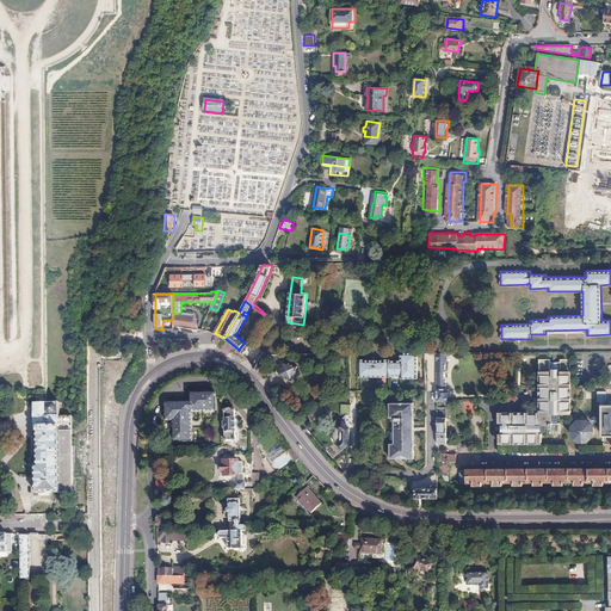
[(173,314),(173,320),(173,325),(186,328),(198,329),(196,323),(192,322),(192,315),(190,314),(190,316),(173,314)]
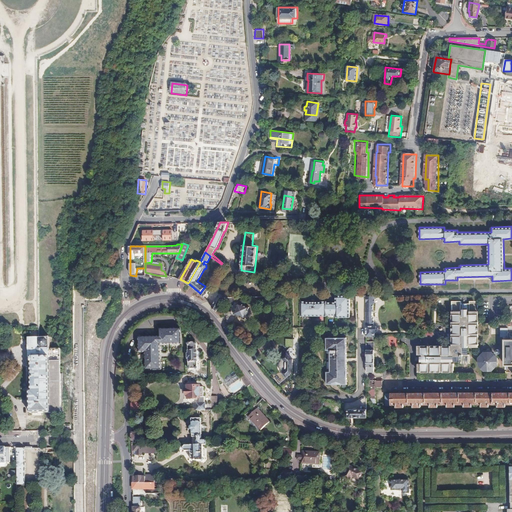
[(80,277),(95,277),(95,269),(100,269),(100,265),(80,264),(80,277)]
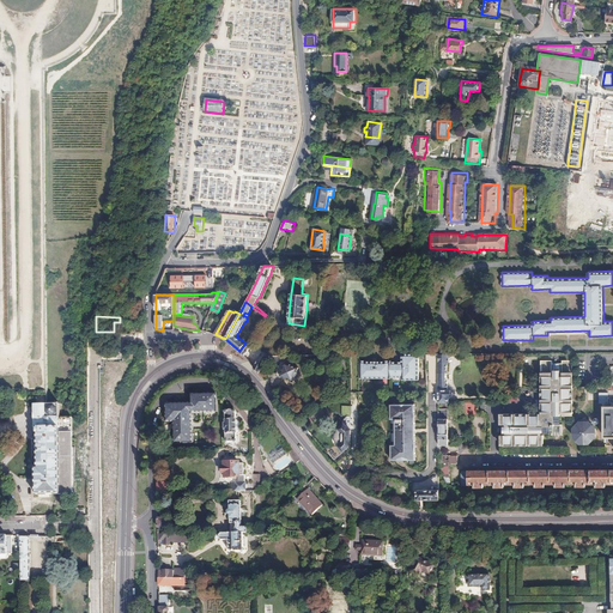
[(248,340),(246,343),(240,351),(244,356),(250,347),(248,345),(250,343),(248,340)]
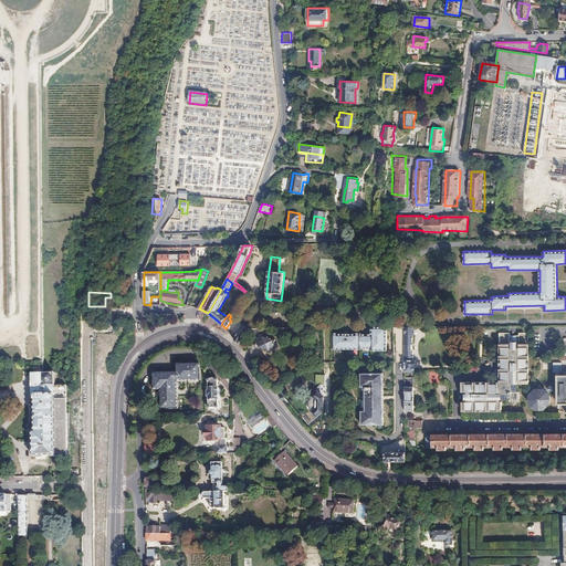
[(388,350),(388,332),(388,327),(373,327),(373,335),(362,336),(362,334),(356,334),(356,335),(339,335),(333,335),(333,350),(362,350),(362,349),(373,349),(373,350),(388,350)]
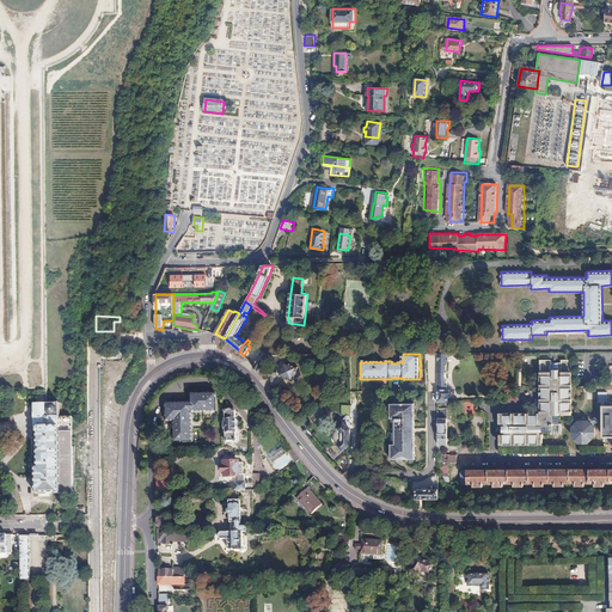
[(444,365),(444,354),(438,354),(438,402),(445,402),(448,402),(448,396),(450,396),(452,395),(452,390),(450,389),(446,389),(446,381),(445,381),(445,375),(446,375),(446,365),(444,365)]
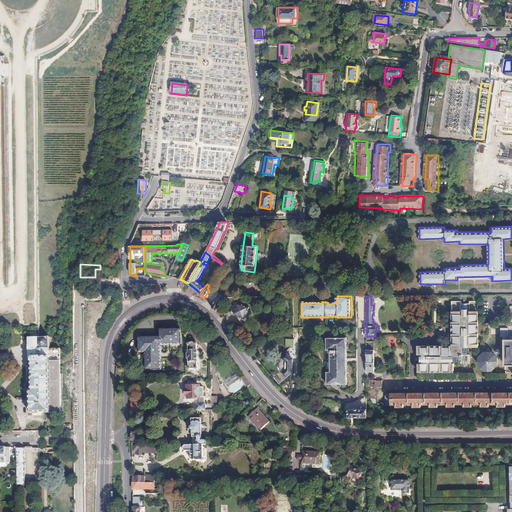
[(218,297),(213,306),(217,312),(225,297),(218,297)]
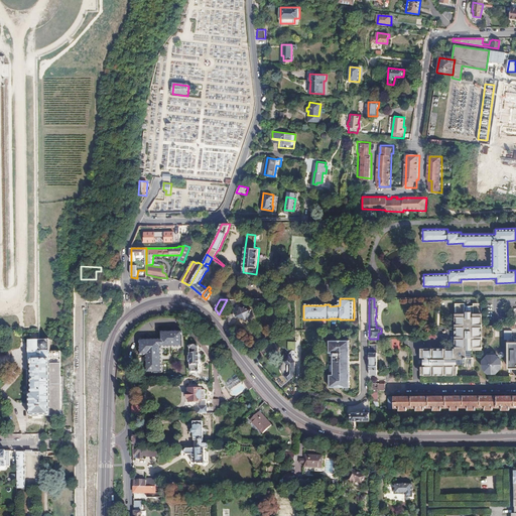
[(235,311),(234,314),(241,317),(240,318),(247,320),(251,309),(246,307),(248,303),(242,301),(241,305),(238,304),(236,307),(235,307),(234,311),(235,311)]
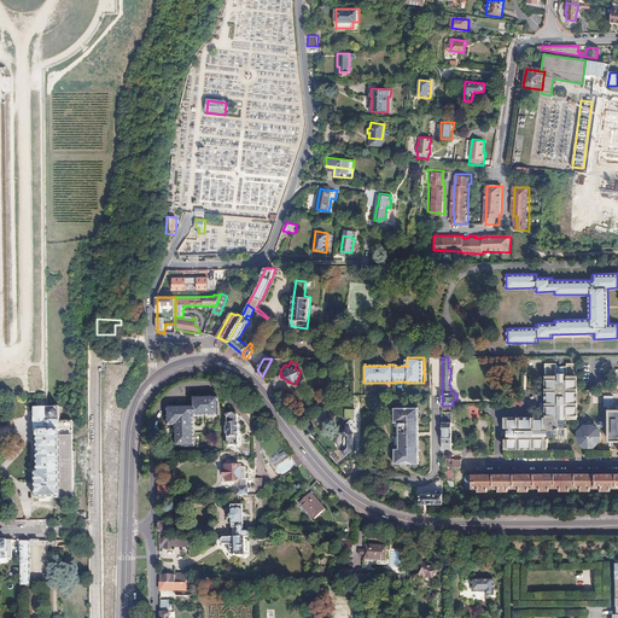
[(543,417),(503,417),(505,444),(505,448),(547,448),(547,438),(544,438),(544,436),(558,436),(558,426),(566,426),(566,417),(569,417),(569,419),(575,419),(576,419),(576,417),(577,402),(578,402),(578,404),(589,404),(589,390),(578,390),(578,392),(576,392),(576,363),(565,363),(565,367),(555,367),(555,363),(544,363),(543,417)]
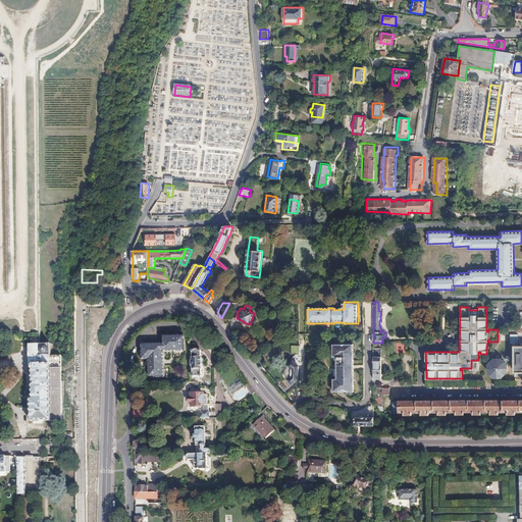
[(163,344),(143,344),(143,359),(148,359),(148,377),(164,377),(164,352),(185,352),(186,336),(163,336),(163,344)]
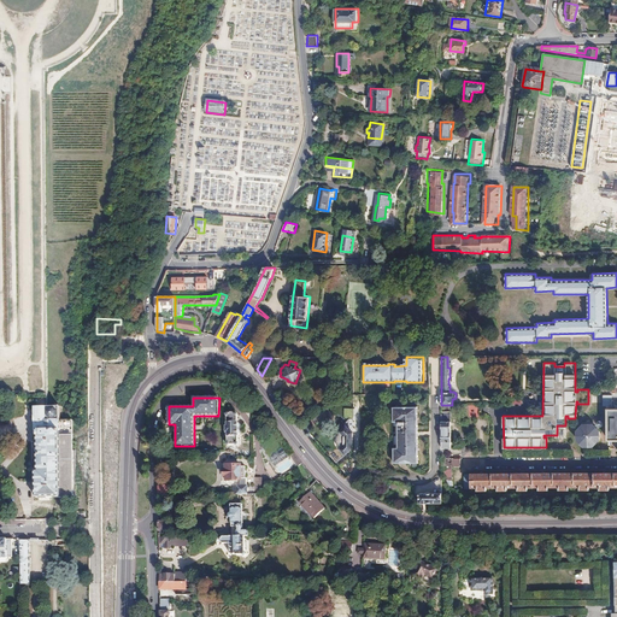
[(421,416),(419,405),(394,406),(395,462),(405,462),(406,463),(410,463),(410,462),(421,462),(421,451),(422,451),(422,446),(421,446),(421,421),(421,416)]
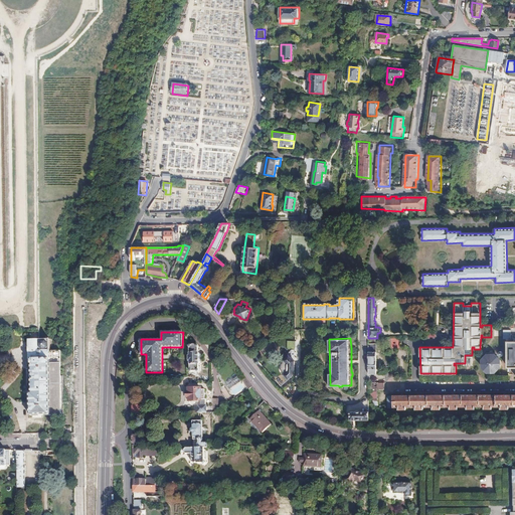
[(374,338),(368,338),(370,372),(378,372),(376,343),(374,343),(374,338)]
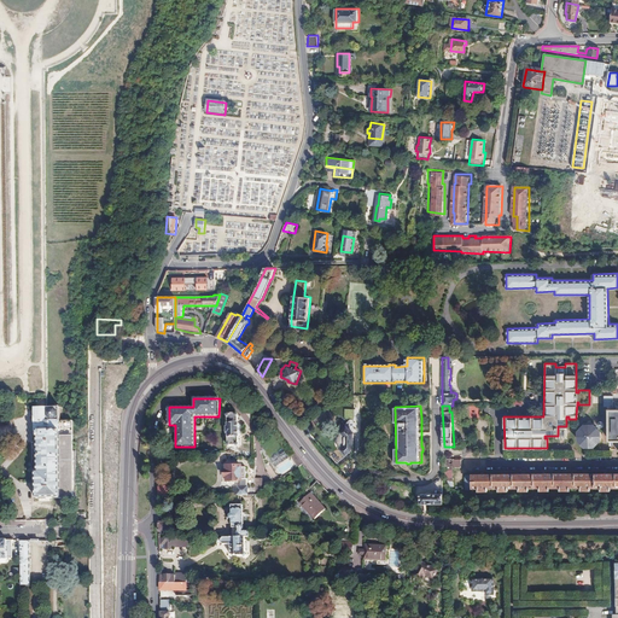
[(35,431),(38,431),(38,471),(35,471),(36,497),(60,497),(60,499),(74,499),(73,437),(73,421),(63,421),(59,423),(59,420),(59,408),(47,408),(35,408),(35,431)]
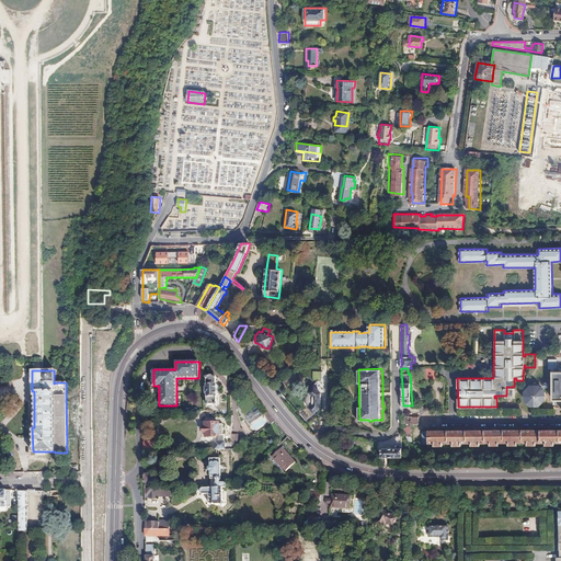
[(207,378),(206,378),(206,379),(207,379),(206,387),(205,388),(205,395),(207,395),(206,398),(207,398),(207,401),(206,401),(206,402),(209,402),(209,403),(214,403),(214,402),(216,402),(216,401),(215,401),(216,396),(217,395),(217,391),(216,391),(216,389),(217,390),(217,388),(217,386),(216,385),(216,382),(215,382),(215,379),(216,379),(216,378),(214,378),(213,376),(212,375),(209,375),(207,376),(207,378)]
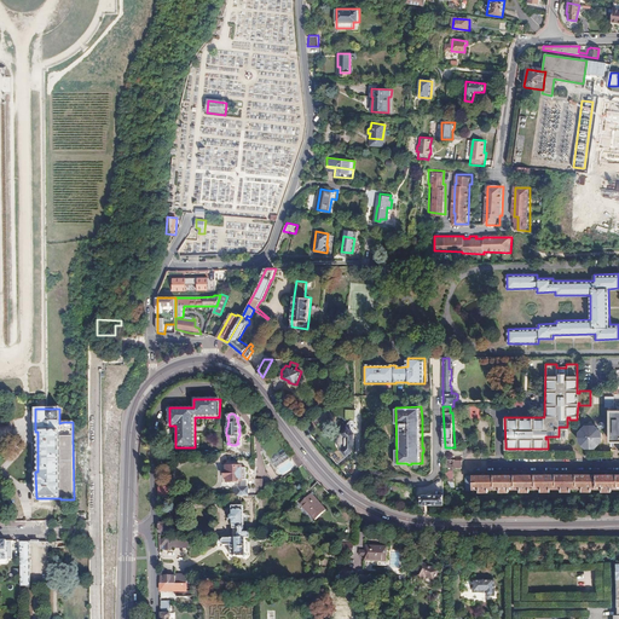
[(337,464),(354,450),(354,434),(347,427),(341,432),(342,434),(340,437),(339,439),(337,444),(341,447),(331,457),(337,464)]
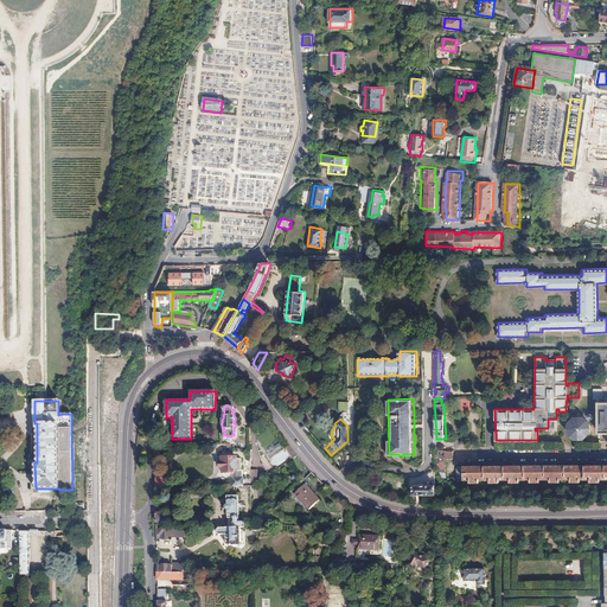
[(557,419),(556,419),(548,419),(548,428),(548,430),(557,429),(557,419)]
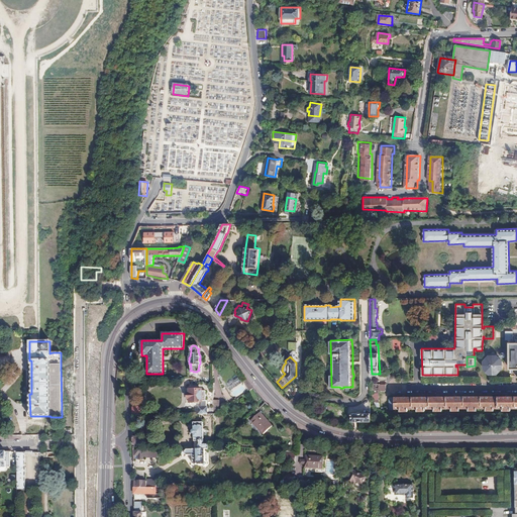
[(502,369),(502,368),(502,364),(502,362),(497,356),(489,356),(484,362),(484,369),(489,375),(497,375),(502,369)]
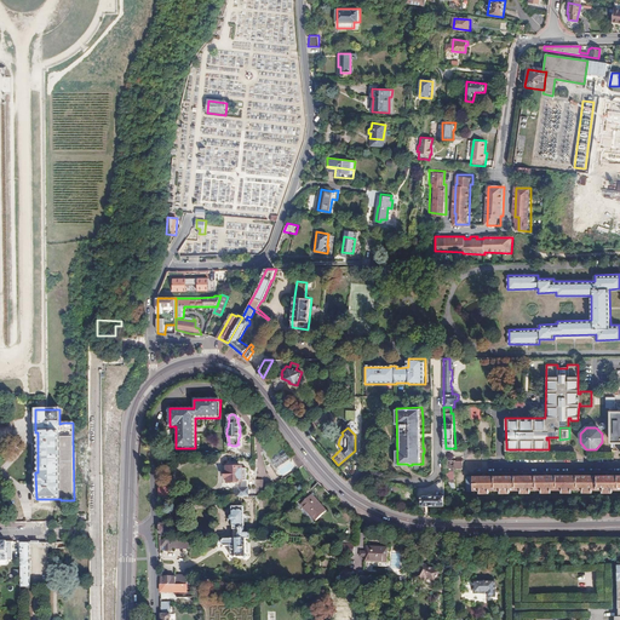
[(464,463),(445,460),(445,477),(445,487),(445,491),(453,489),(453,469),(464,469),(464,463)]
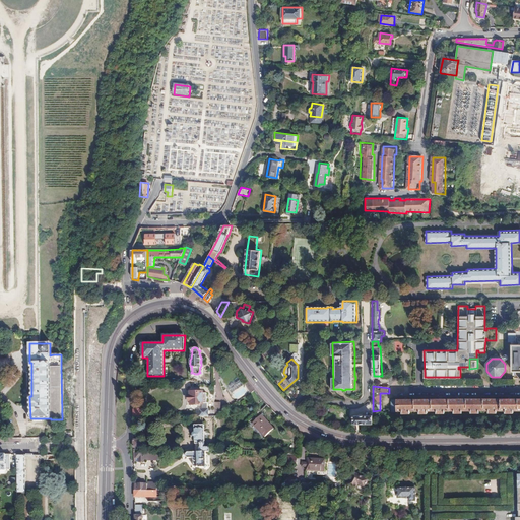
[(197,416),(209,416),(209,409),(206,409),(207,404),(206,394),(203,394),(202,393),(191,393),(191,396),(189,397),(188,397),(188,401),(188,402),(191,401),(191,405),(200,404),(201,409),(201,410),(197,410),(197,416)]
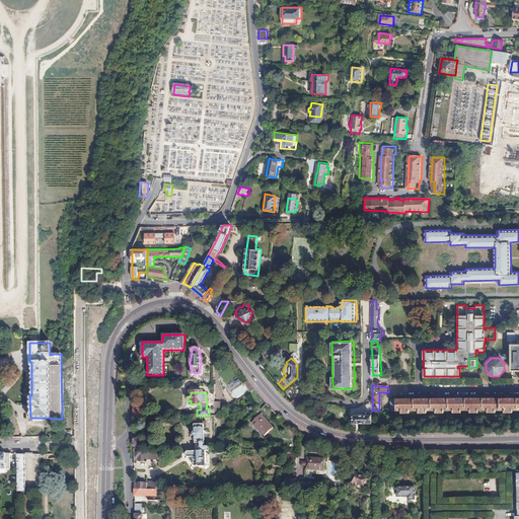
[(518,397),(384,398),(384,412),(396,412),(396,410),(401,411),(401,413),(410,413),(410,410),(419,410),(419,413),(427,413),(427,410),(436,410),(436,413),(443,413),(444,410),(453,410),(453,413),(460,413),(461,410),(470,410),(470,413),(478,413),(478,410),(488,410),(488,413),(496,412),(495,410),(504,410),(505,412),(512,412),(512,410),(518,409),(518,397)]
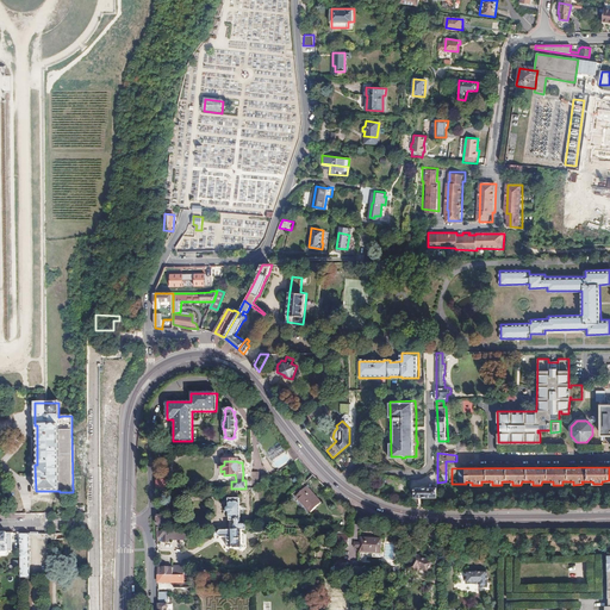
[(415,497),(437,497),(437,483),(437,479),(429,479),(429,487),(415,487),(415,497)]
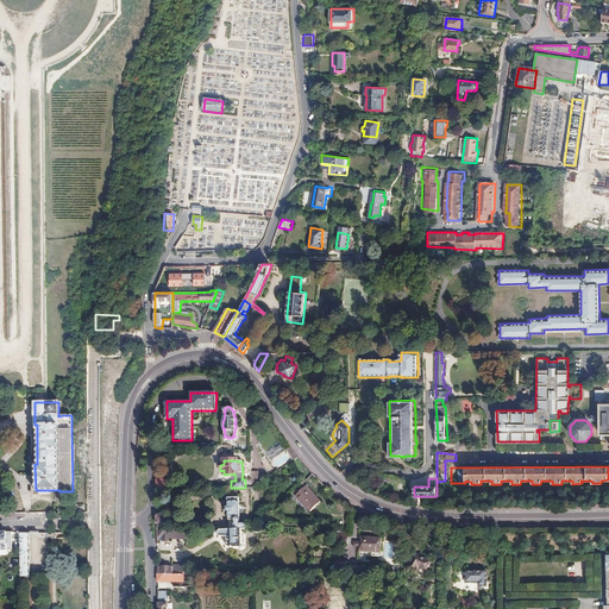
[(306,485),(295,495),(309,512),(320,502),(306,485)]
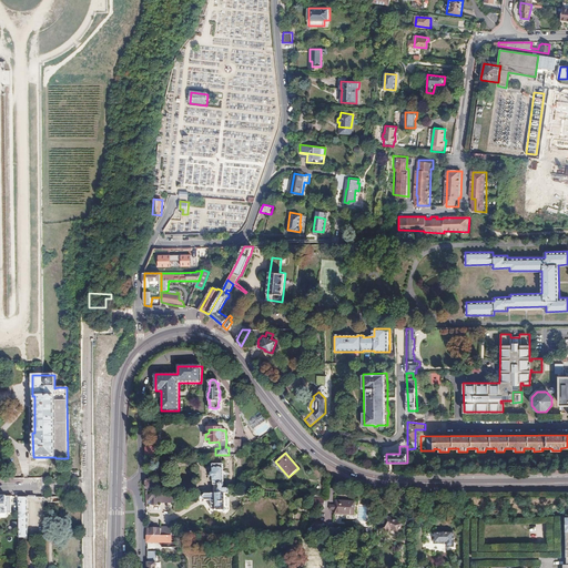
[(225,494),(230,494),(230,488),(223,488),(223,478),(227,478),(226,472),(223,472),(223,465),(213,465),(213,473),(212,473),(211,473),(211,476),(212,477),(213,477),(214,494),(225,494)]
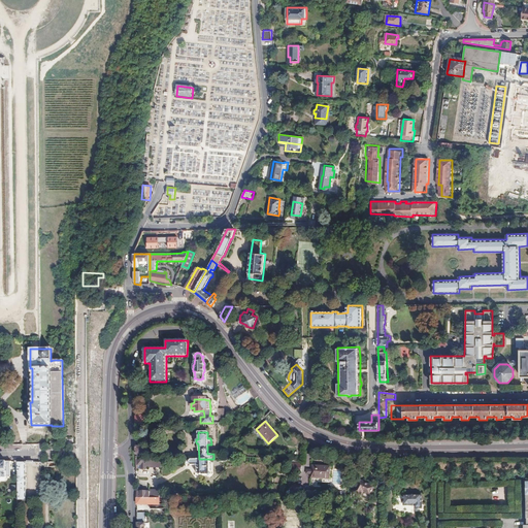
[(209,472),(209,459),(199,459),(189,460),(189,463),(191,465),(196,465),(197,467),(197,473),(199,474),(204,474),(204,473),(207,474),(209,475),(211,473),(209,472)]
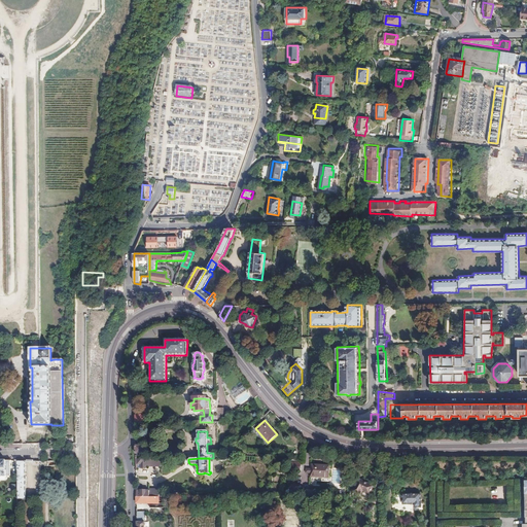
[(147,459),(136,459),(136,464),(141,464),(141,468),(146,468),(146,465),(147,465),(147,459)]
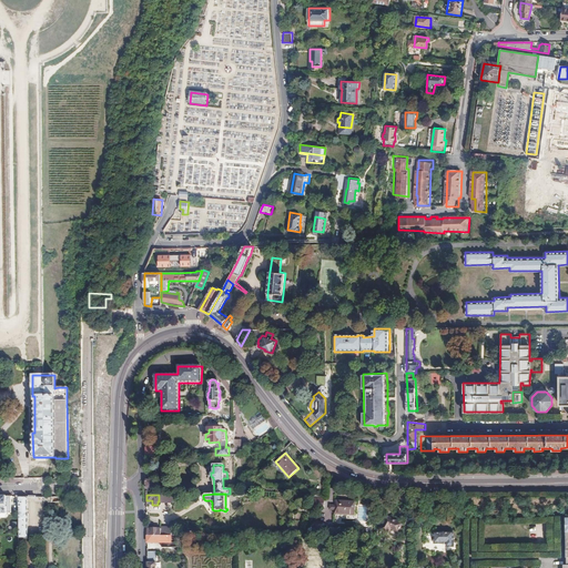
[(0,515),(7,516),(7,515),(11,515),(11,496),(0,496),(0,515)]
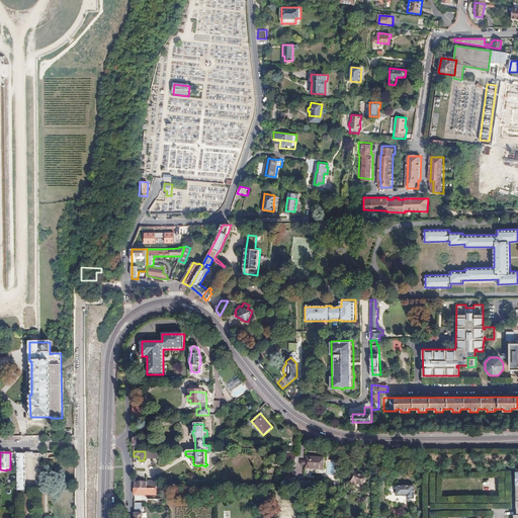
[(25,453),(17,453),(17,477),(17,491),(25,491),(25,476),(25,453)]
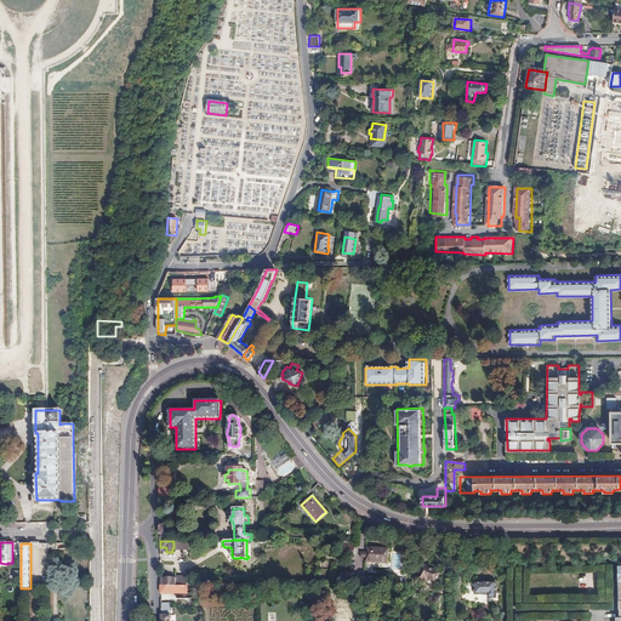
[(366,551),(366,567),(388,568),(389,552),(366,551)]
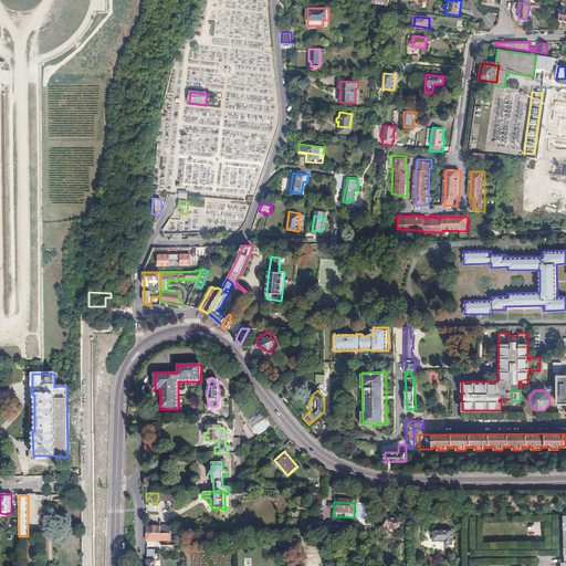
[(379,528),(387,533),(390,526),(397,531),(401,523),(386,515),(379,528)]
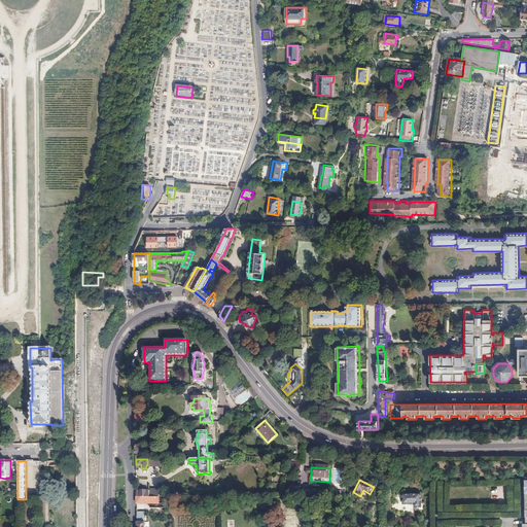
[(420,495),(402,494),(402,504),(414,505),(414,507),(420,507),(420,495)]
